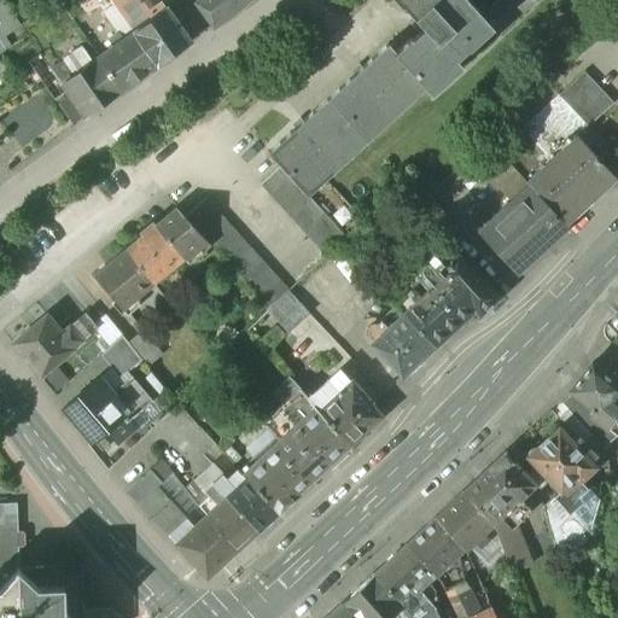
[(4,0),(0,3),(0,40),(22,27),(4,0)]
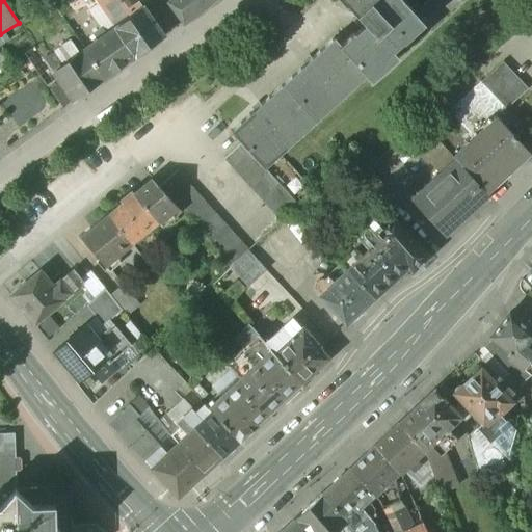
[(171,0),(169,2),(184,23),(198,11),(212,0),(171,0)]
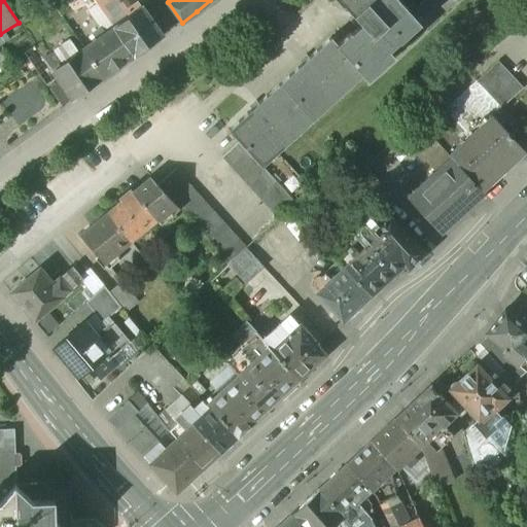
[(338,0),(342,4),(344,3),(363,24),(351,35),(350,33),(338,44),(364,74),(369,79),(393,58),(388,51),(399,40),(400,41),(420,25),(397,0),(338,0)]
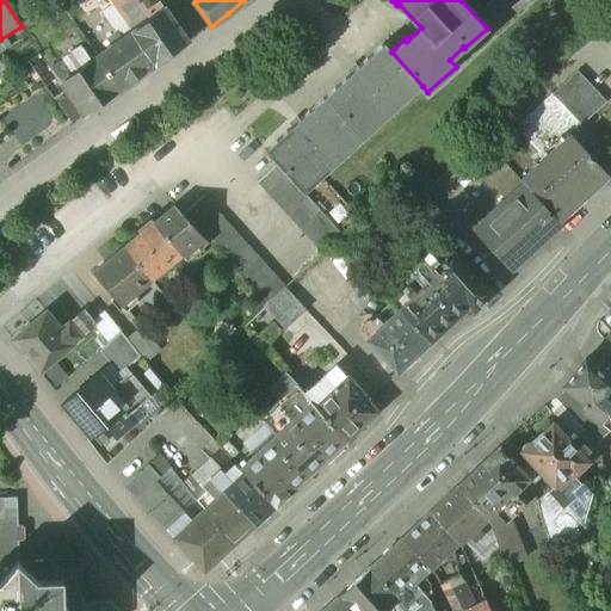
[(187,43),(160,4),(152,11),(155,17),(133,32),(155,66),(187,43)]
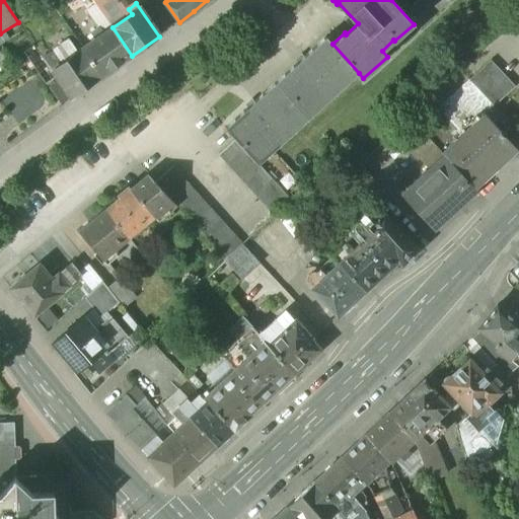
[(113,27),(96,5),(86,12),(98,29),(101,28),(104,33),(113,27)]
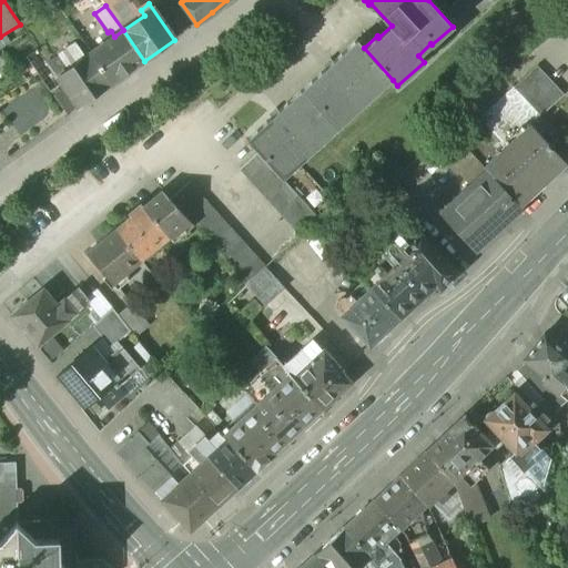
[(123,30),(114,37),(111,31),(108,32),(100,38),(104,44),(91,53),(112,84),(144,61),(123,30)]
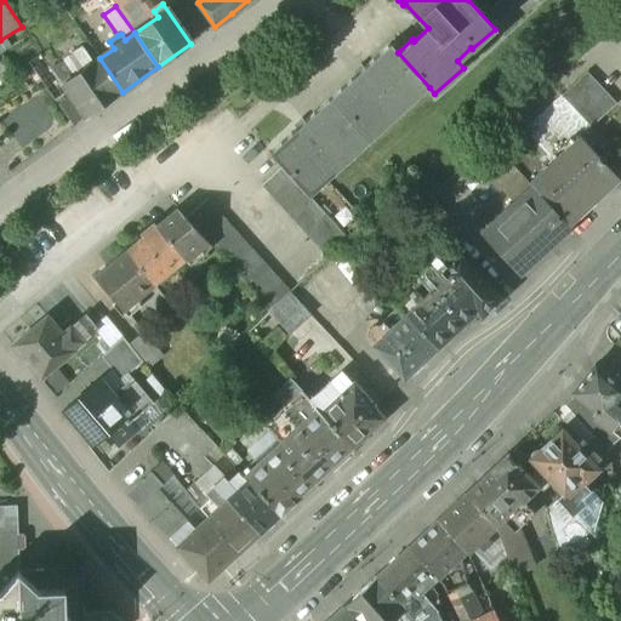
[(391,45),(271,153),(283,167),(309,197),(429,87),(398,52),(391,45)]
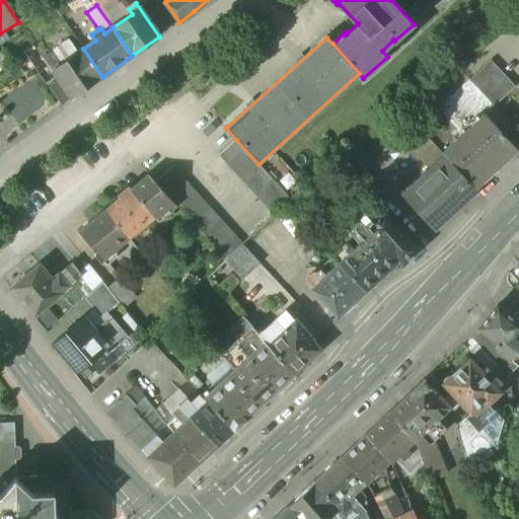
[(83,49),(62,64),(58,59),(49,66),(56,77),(71,98),(102,77),(83,49)]
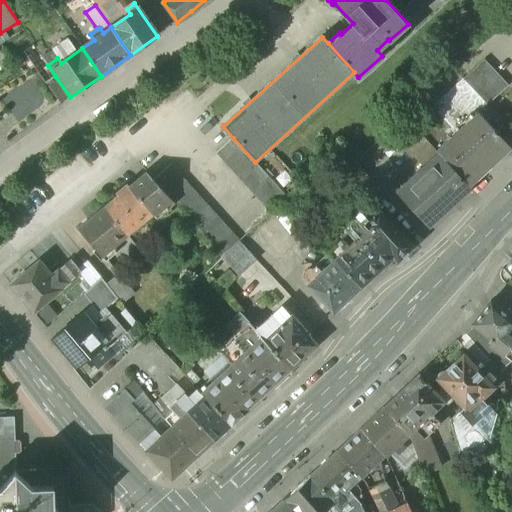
[(508,87),(483,60),(462,79),(486,105),(487,106),(508,87)]
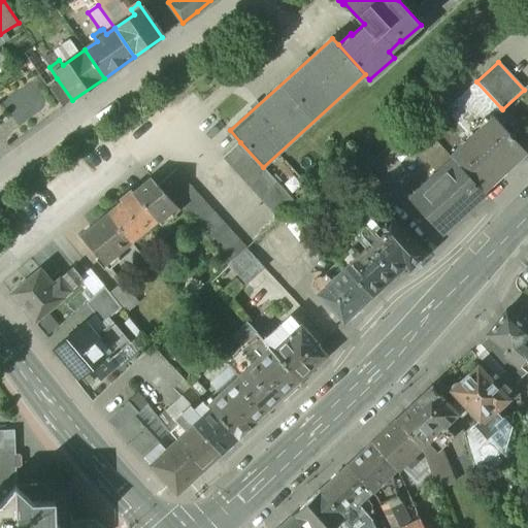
[(57,78),(46,86),(63,107),(72,100),(57,78)]
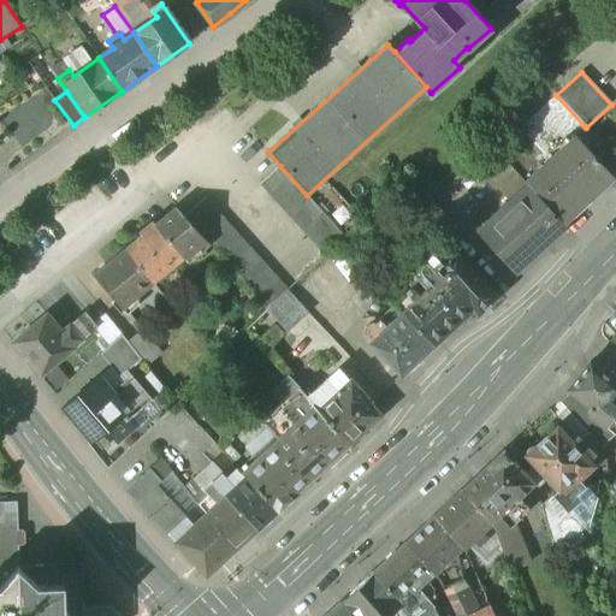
[(585,126),(556,95),(520,130),(549,161),(574,137),(575,137),(585,126)]
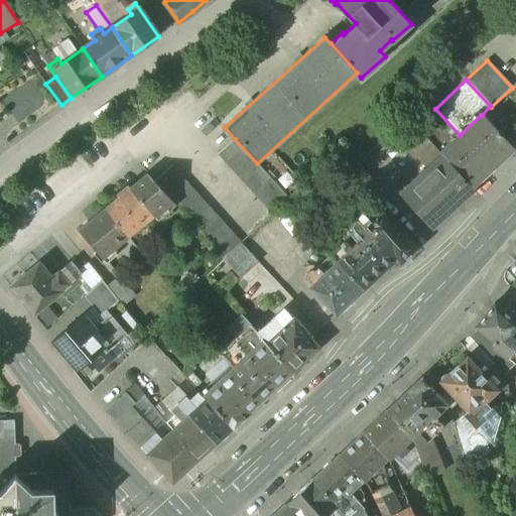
[(491,107),(490,106),(482,115),(499,133),(508,125),(491,107)]
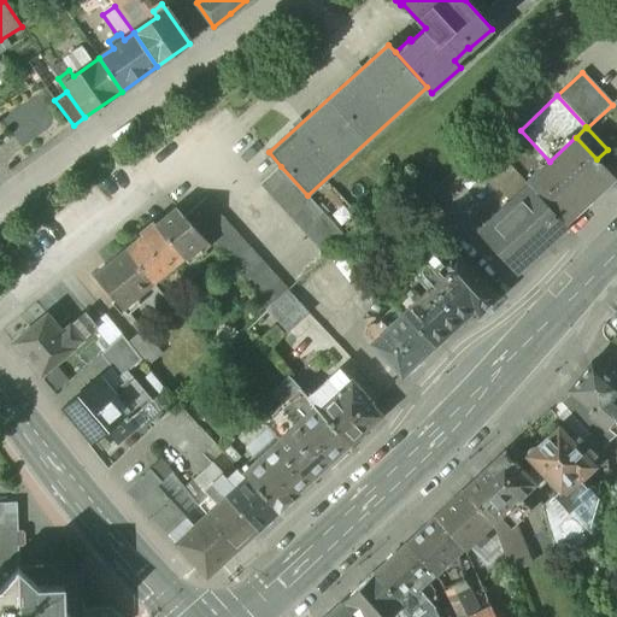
[(597,159),(576,137),(575,137),(550,162),(526,183),(529,187),(563,223),(612,176),(597,159)]
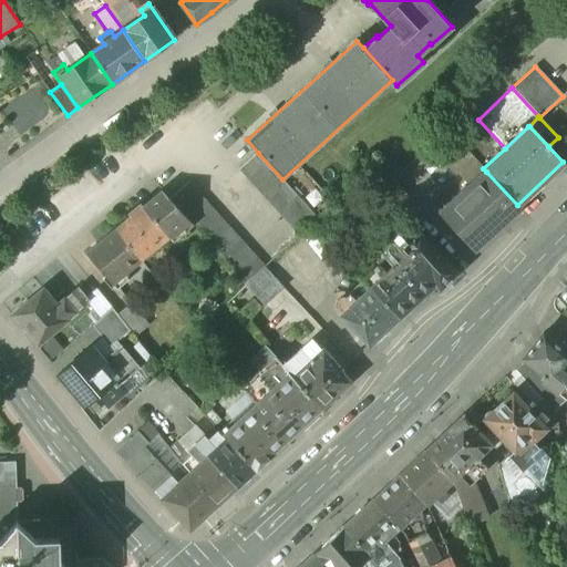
[(456,140),(437,156),(456,177),(459,175),(470,187),(486,172),(483,168),(456,140)]
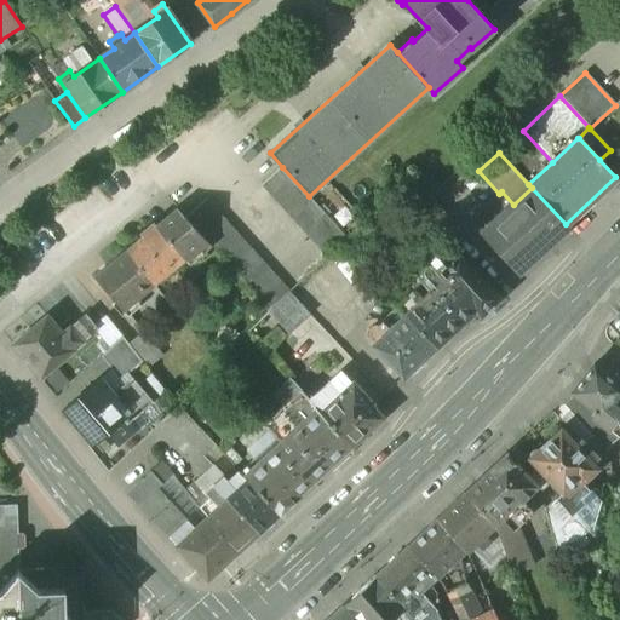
[(309,196),(282,167),(262,185),(327,258),(348,239),(309,196)]
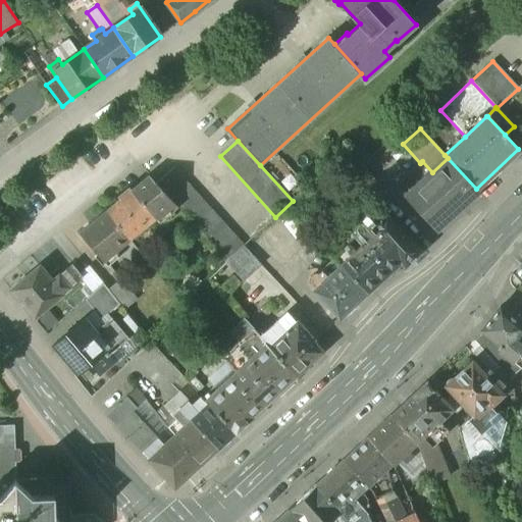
[(432,172),(405,198),(436,231),(478,192),(476,189),(448,158),(432,172)]
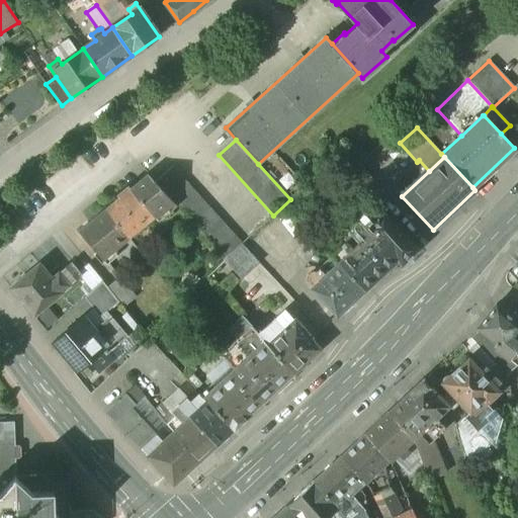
[(242,245),(172,166),(155,182),(176,206),(225,260),(242,245)]
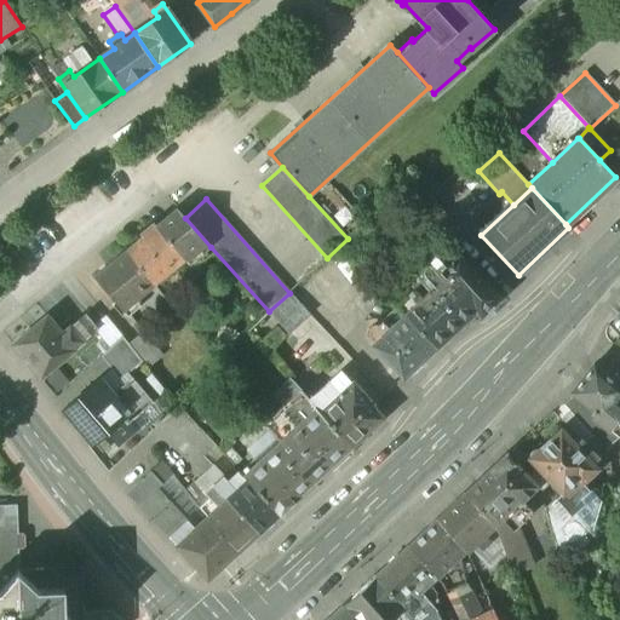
[(185,218),(176,208),(155,227),(167,241),(168,240),(184,259),(191,253),(196,259),(211,247),(185,218)]
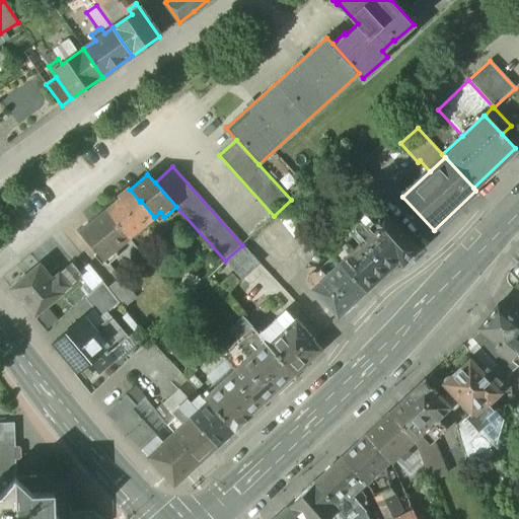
[(128,187),(117,196),(119,199),(103,211),(127,239),(154,217),(141,201),(140,202),(130,190),(128,187)]
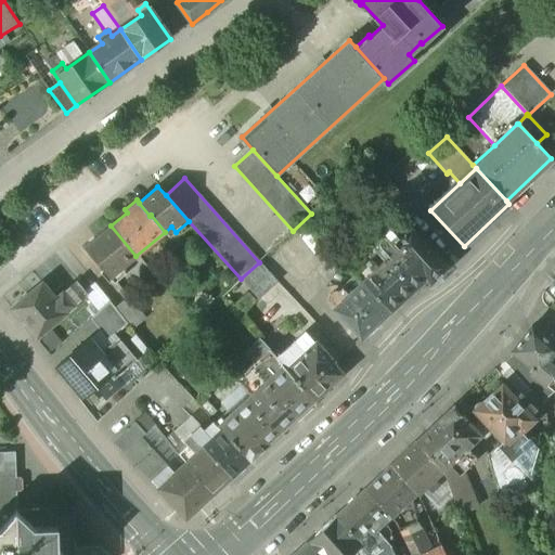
[(111,226),(84,247),(113,284),(126,273),(121,268),(136,256),(111,226)]
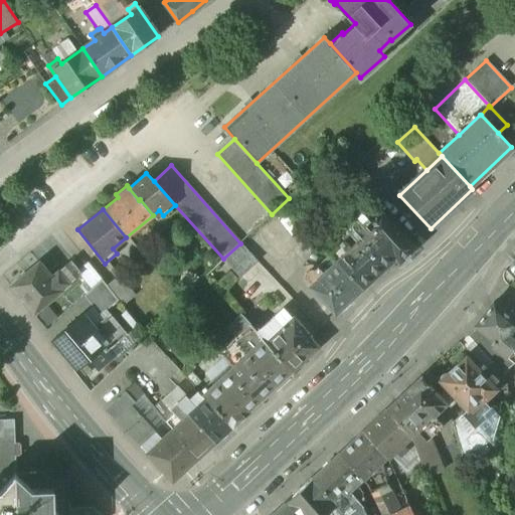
[(415,248),(380,211),(364,225),(362,222),(359,220),(356,219),(353,220),(351,222),(350,224),(351,227),(351,229),(360,239),(351,247),(345,241),(328,254),(335,263),(362,290),(394,260),(399,265),(415,248)]
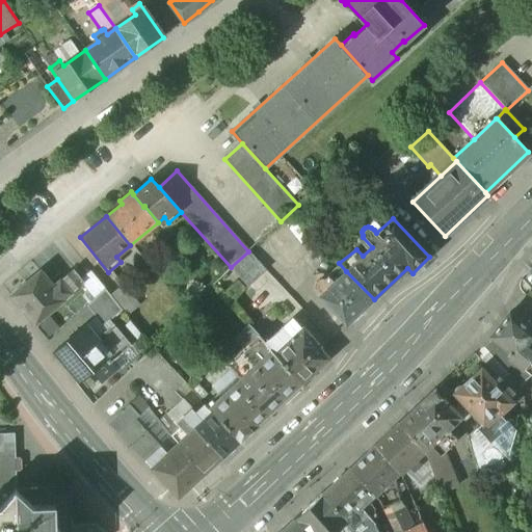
[(72,270),(52,286),(40,272),(9,296),(33,325),(63,300),(62,299),(80,285),(82,284),(79,280),(72,270)]
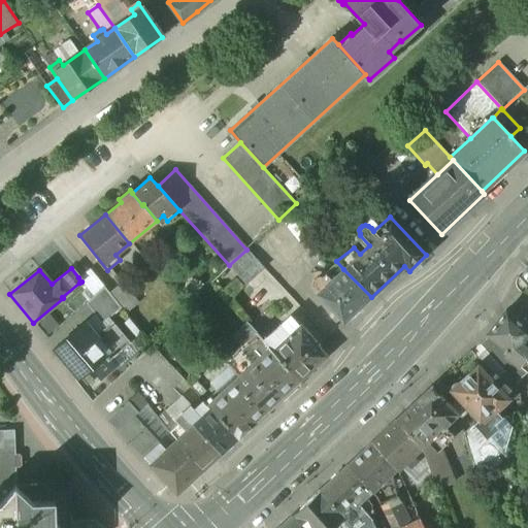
[(104,286),(90,268),(78,277),(81,282),(79,283),(94,296),(104,286)]
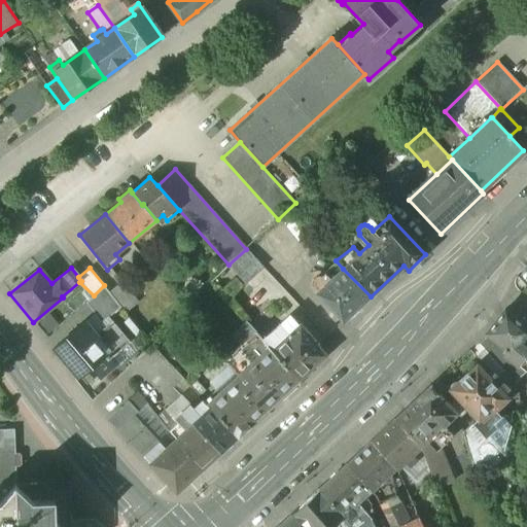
[(343,269),(315,293),(343,322),(371,296),(343,269)]
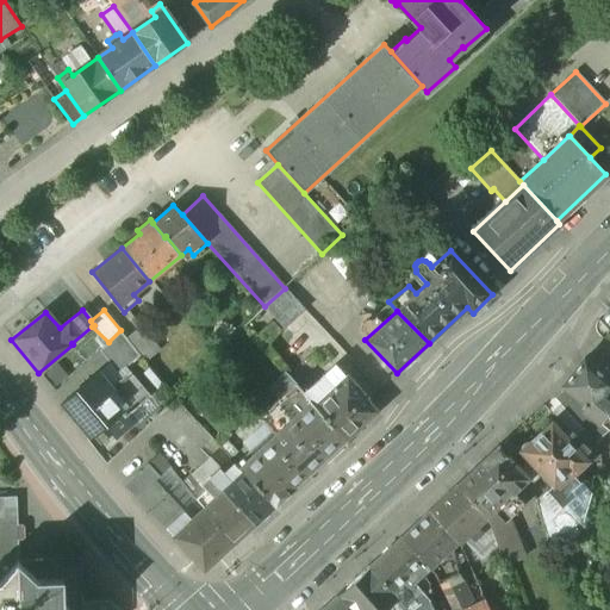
[(109,342),(99,350),(118,373),(141,355),(120,330),(109,342)]
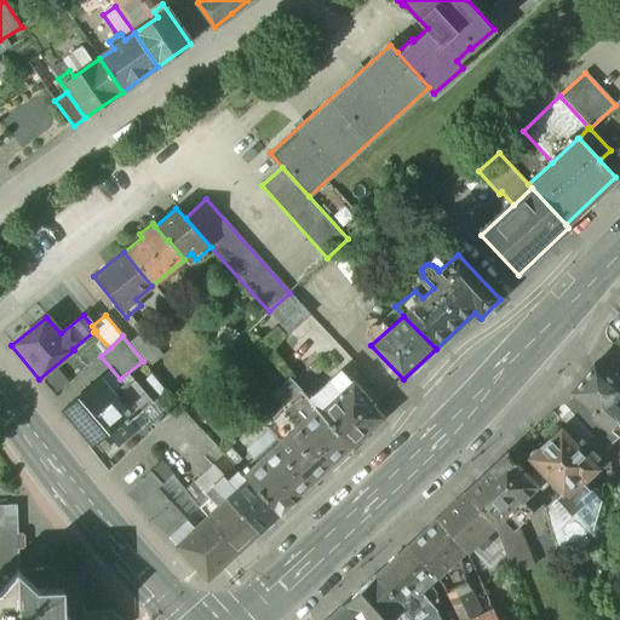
[(593,366),(572,392),(583,402),(596,413),(603,418),(610,408),(619,396),(619,386),(619,384),(619,378),(613,373),(609,378),(593,366)]
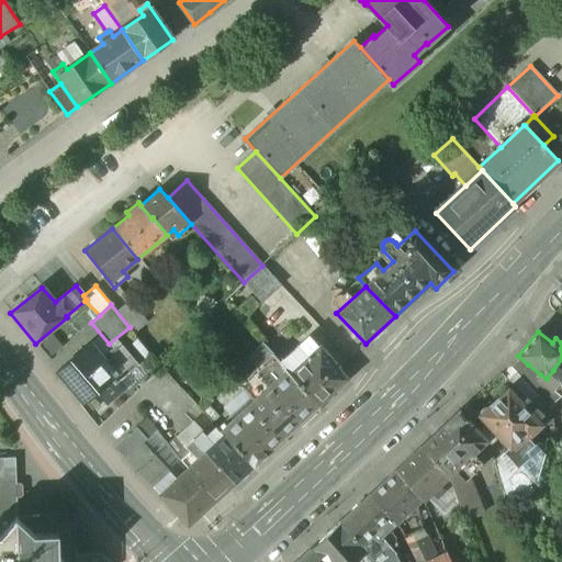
[(317,348),(308,337),(280,362),(280,363),(317,404),(346,379),(335,367),(336,366),(319,347),(317,348)]
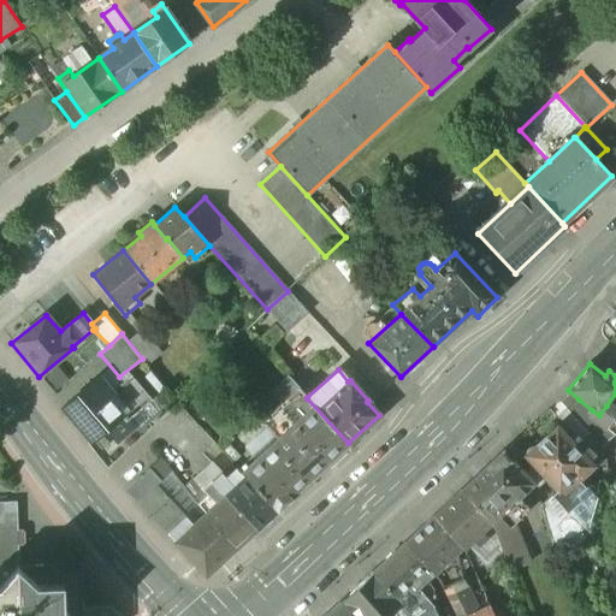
[(152,401),(130,374),(111,392),(113,396),(108,401),(123,418),(122,418),(126,422),(128,421),(152,401)]
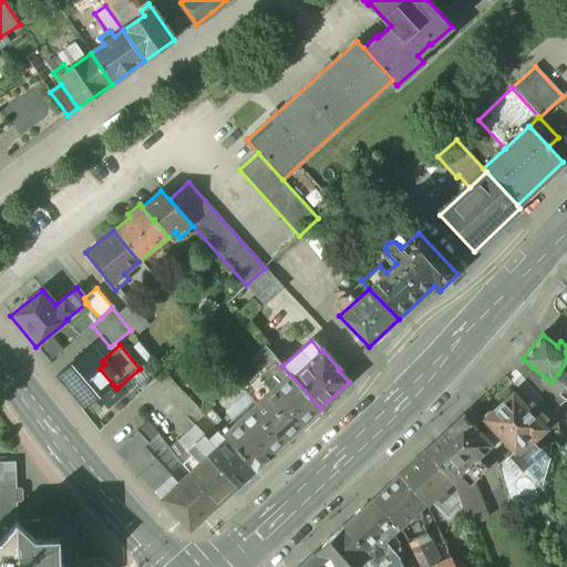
[(102,361),(91,348),(57,377),(84,409),(99,397),(112,384),(113,384),(100,369),(104,364),(102,361)]
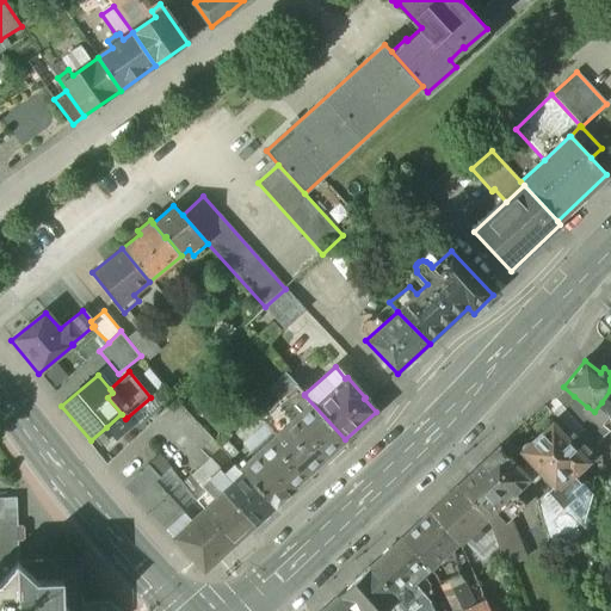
[(287,375),(272,388),(282,399),(296,386),(287,375)]
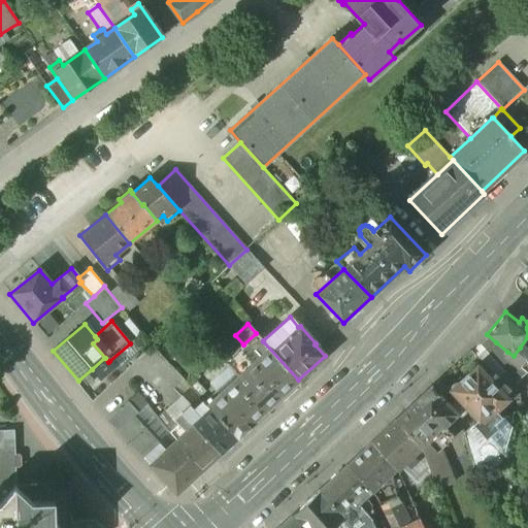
[(263,340),(256,333),(243,344),(224,362),(238,377),(207,405),(236,436),(298,380),(263,341),(263,340)]
